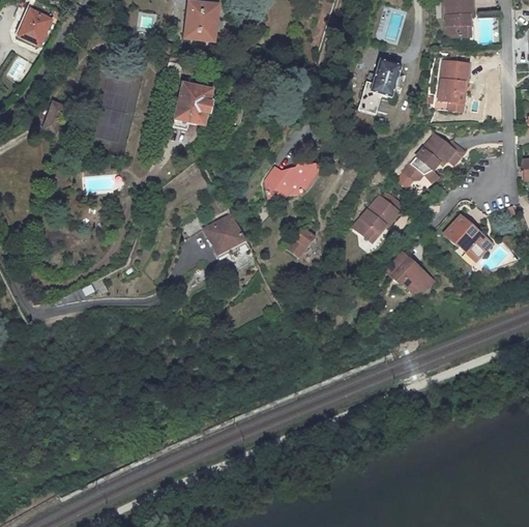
[(40,0),(39,1),(57,10),(62,0),(40,0)]
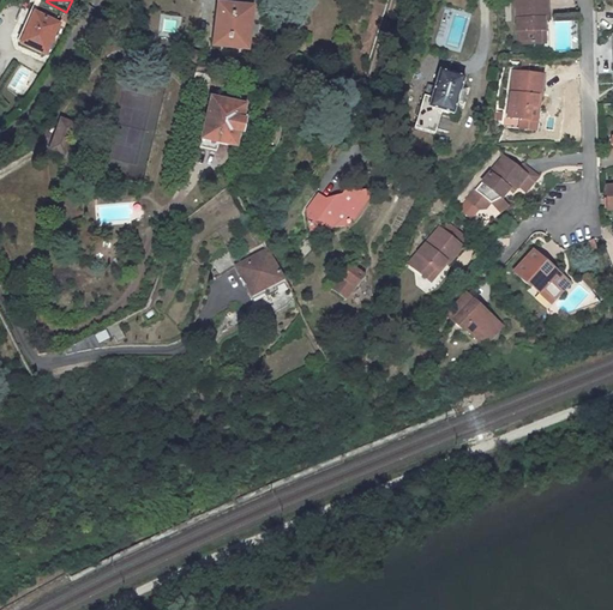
[(517,0),(520,40),(540,40),(540,24),(544,24),(542,13),(546,13),(544,0),(517,0)]
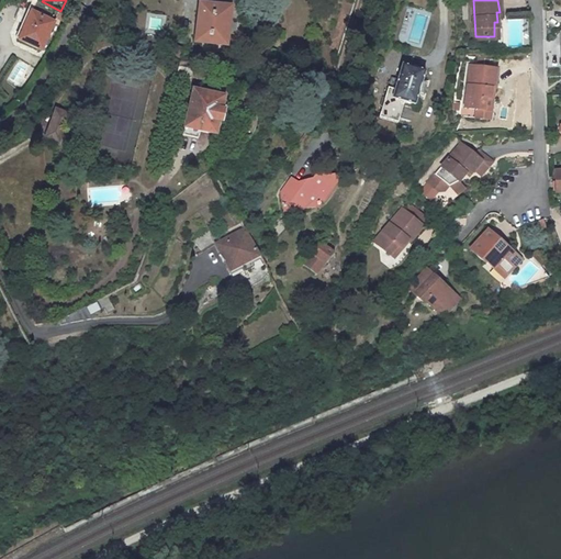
[(32,10),(54,20),(57,11),(36,1),(32,10)]
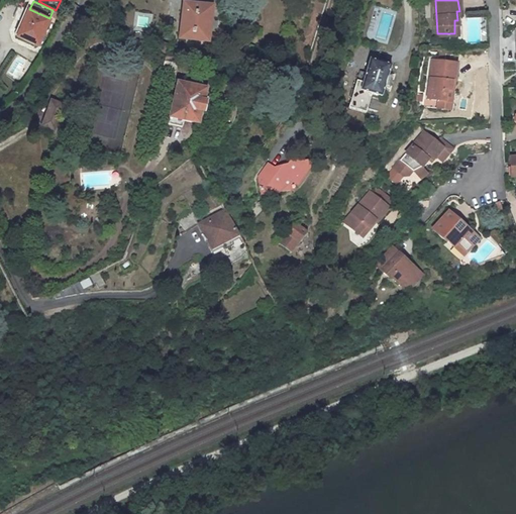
[(211,6),(186,3),(182,34),(207,38),(208,26),(209,19),(211,6)]
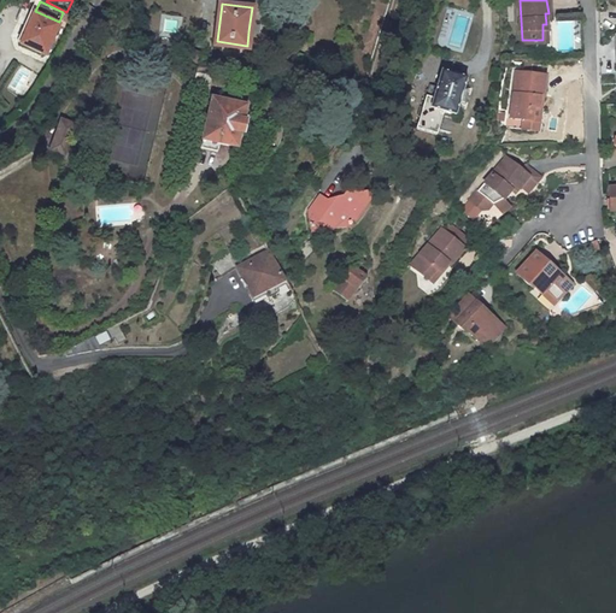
[(46,52),(59,22),(35,11),(22,41),(46,52)]
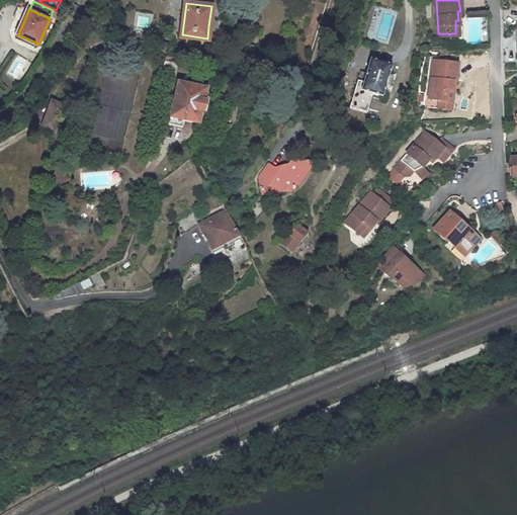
[(17,52),(8,69),(19,75),(28,58),(17,52)]
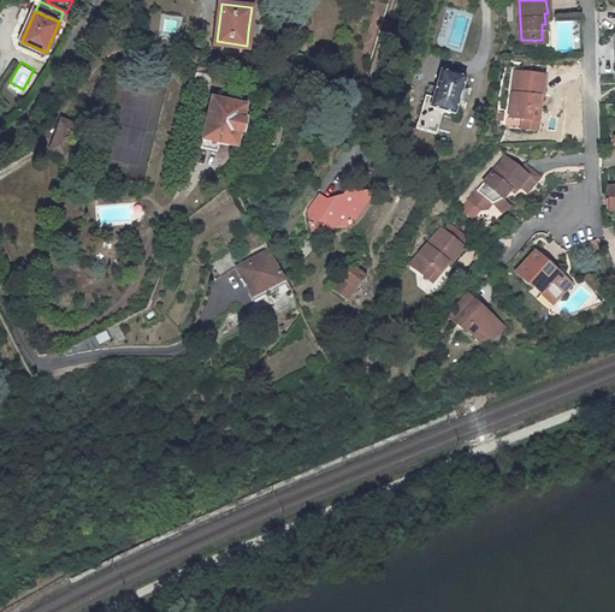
[(210,84),(214,65),(197,65),(194,83),(199,83),(210,84)]
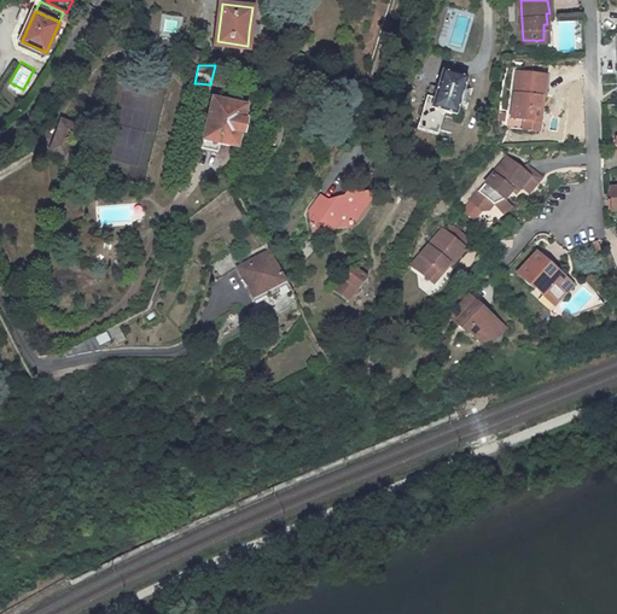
[(455,112),(467,75),(442,68),(435,91),(429,89),(418,123),(438,129),(444,109),(455,112)]
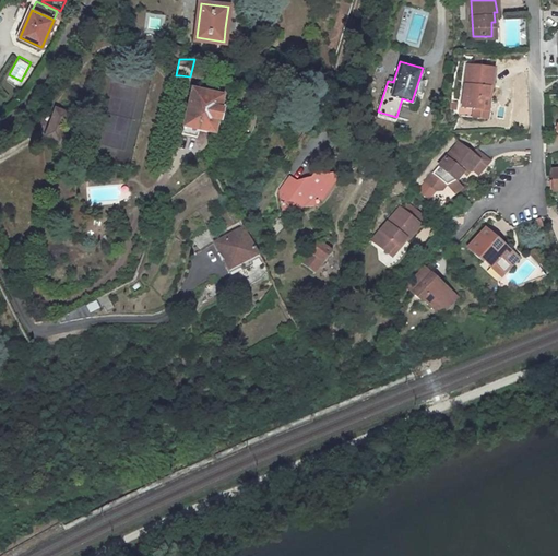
[(471,64),(465,105),(487,107),(488,95),(494,96),(498,68),(471,64)]
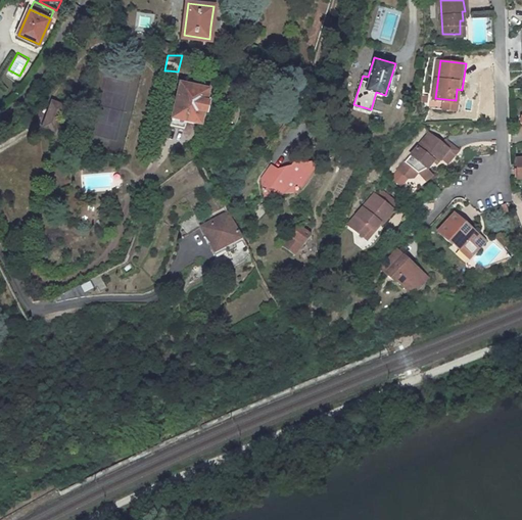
[(209,89),(181,82),(171,123),(185,127),(187,120),(202,124),(204,111),(206,111),(209,101),(207,101),(209,89)]
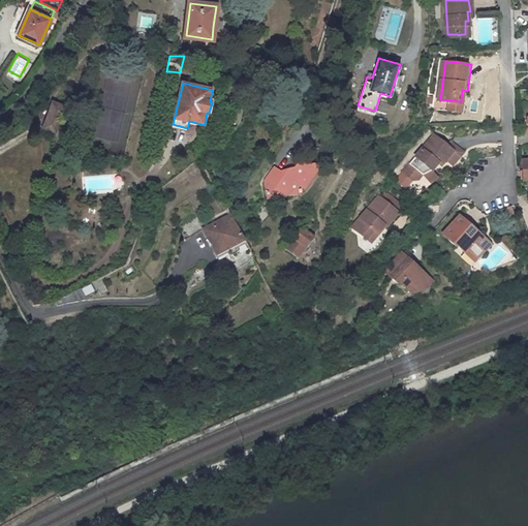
[(64,104),(52,101),(44,127),(58,130),(64,104)]
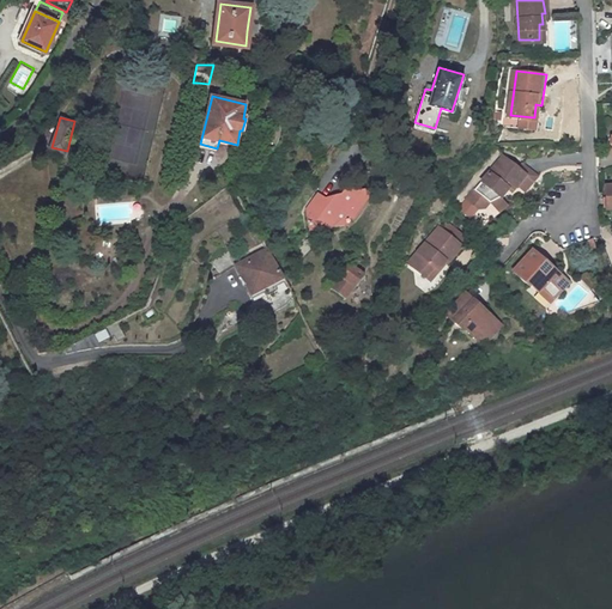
[(517,181),(523,174),(526,176),(531,181),(544,168),(516,142),(476,187),(486,196),(492,196),(498,190),(511,187),(517,180),(517,181)]
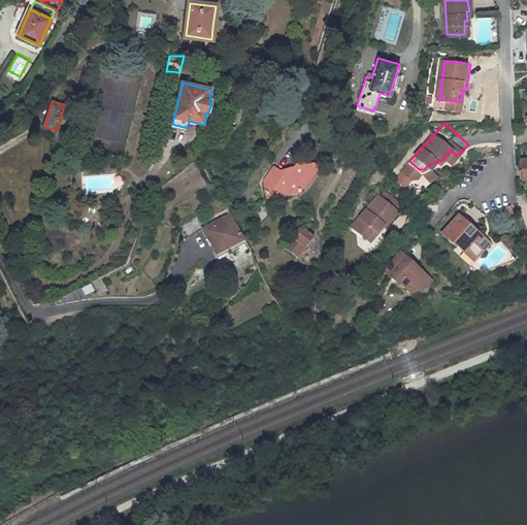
[(275,164),(265,177),(267,197),(277,196),(283,200),(287,195),(296,195),(302,190),(318,169),(311,164),(305,163),(299,158),(293,166),(289,166),(288,168),(285,166),(283,169),(275,164)]
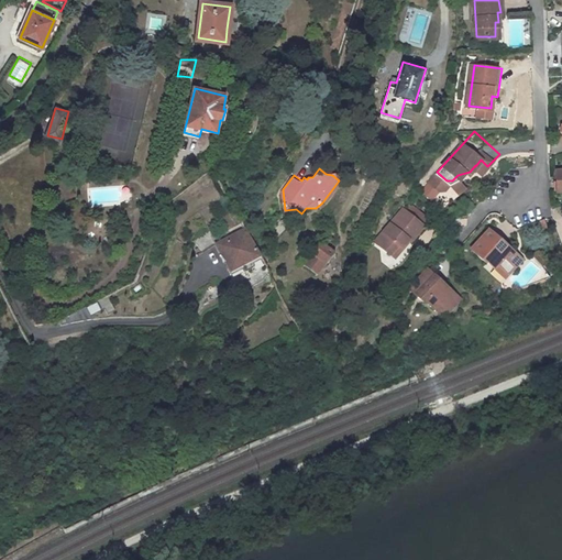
[(458,175),(466,184),(474,175),(470,172),(458,175)]
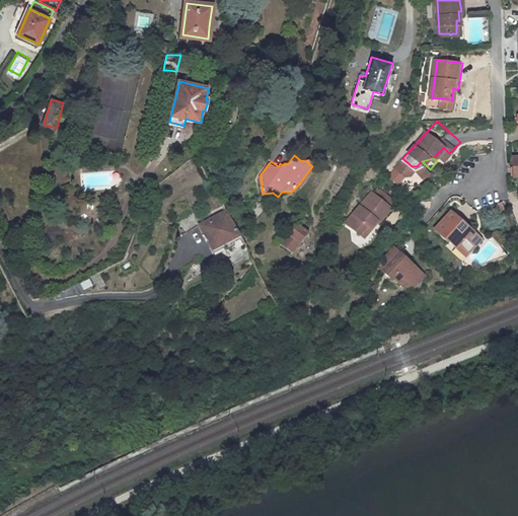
[(401,192),(383,175),(379,180),(397,196),(401,192)]
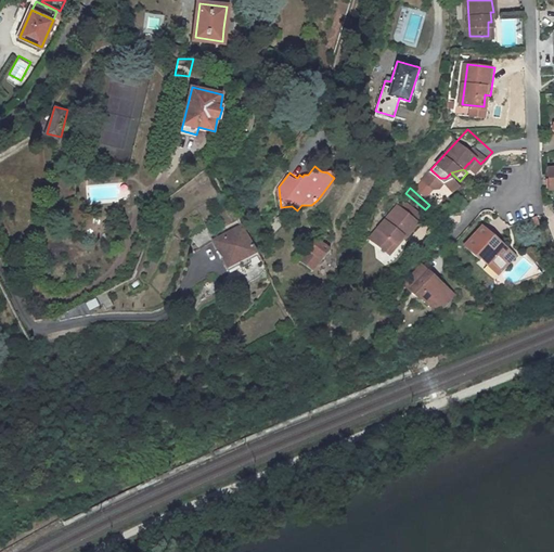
[(406,193),(377,226),(393,239),(400,229),(404,232),(410,225),(411,225),(425,209),(406,193)]
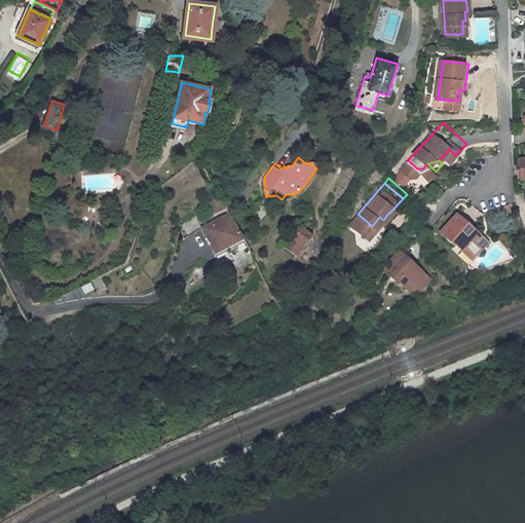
[(227,215),(205,226),(210,235),(207,236),(211,245),(214,243),(219,253),(226,249),(228,254),(240,248),(238,243),(245,239),(244,237),(229,210),(226,212),(227,215)]
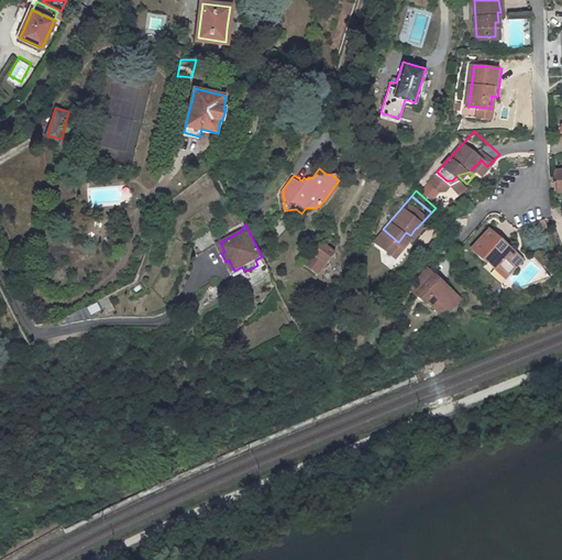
[(195,234),(201,248),(215,240),(208,228),(195,234)]
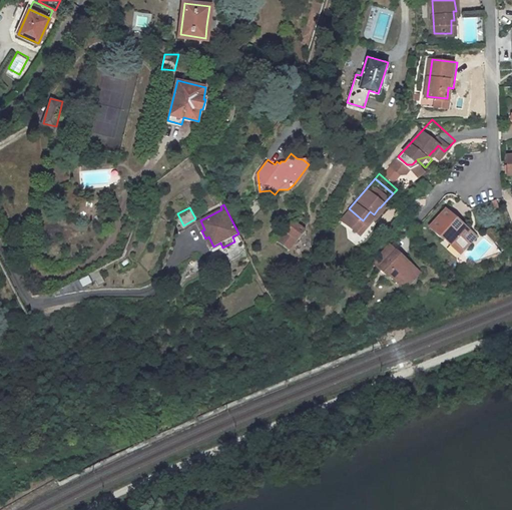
[(365,223),(374,214),(370,211),(363,220),(365,223)]
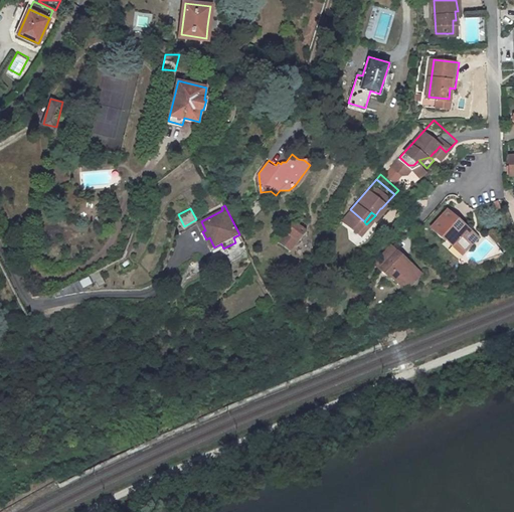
[(439,245),(447,251),(448,249),(458,258),(470,242),(439,216),(423,235),(439,246),(439,245)]
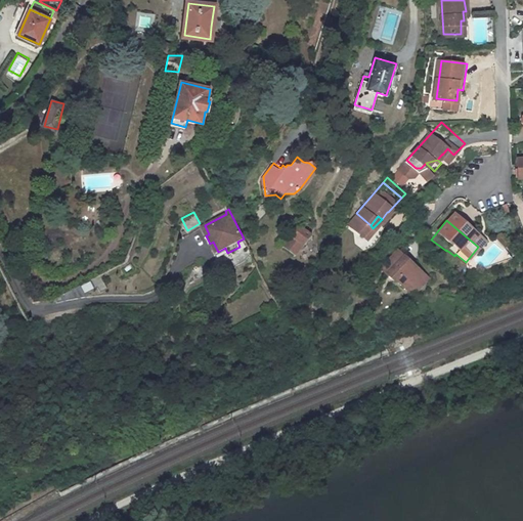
[(296,253),(311,232),(299,222),(282,243),(296,253)]
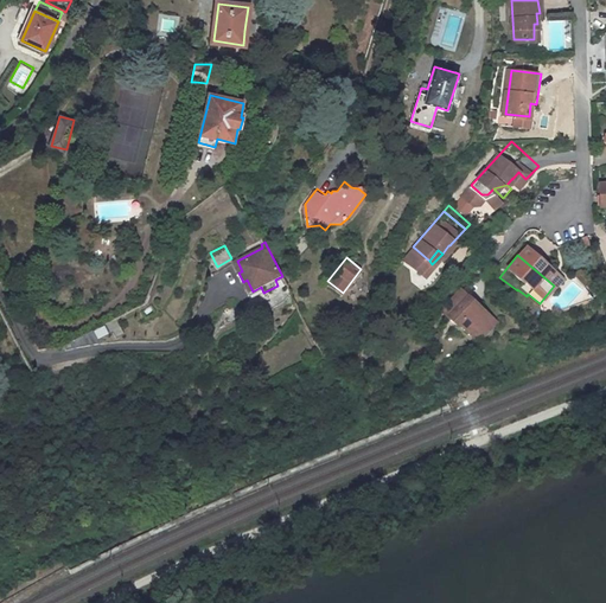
[(540,303),(528,294),(527,296),(537,306),(540,303)]
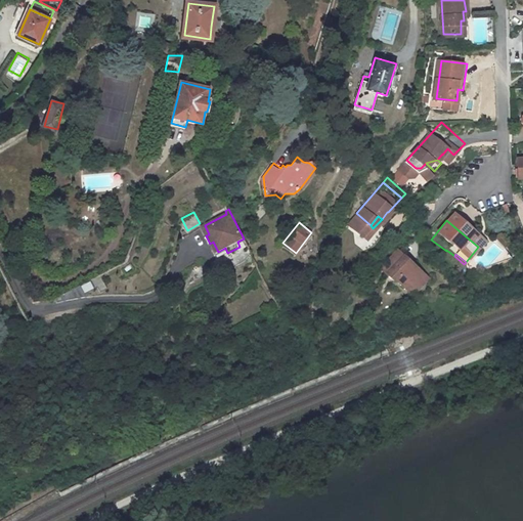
[(379,274),(393,287),(394,286),(400,291),(403,288),(413,297),(425,283),(393,256),(379,274)]
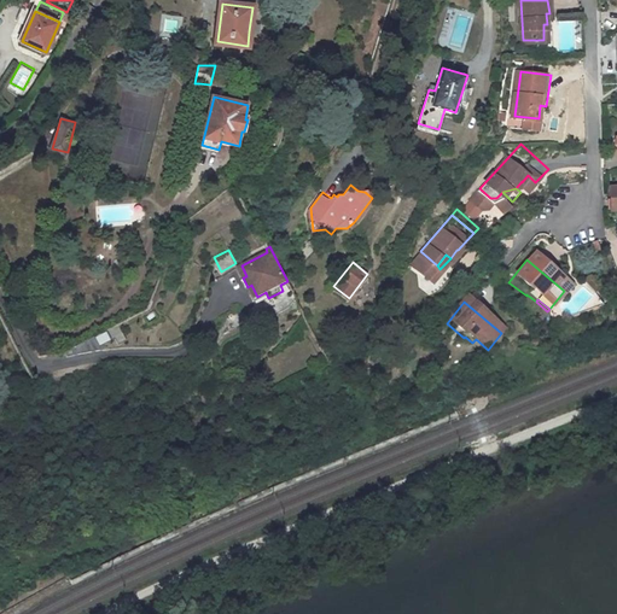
[(102,349),(94,335),(75,344),(79,352),(102,349)]
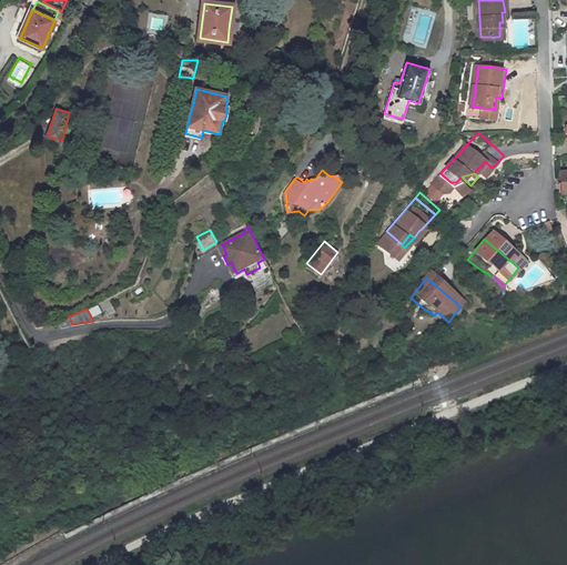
[(434,315),(446,325),(448,322),(437,312),(434,315)]
